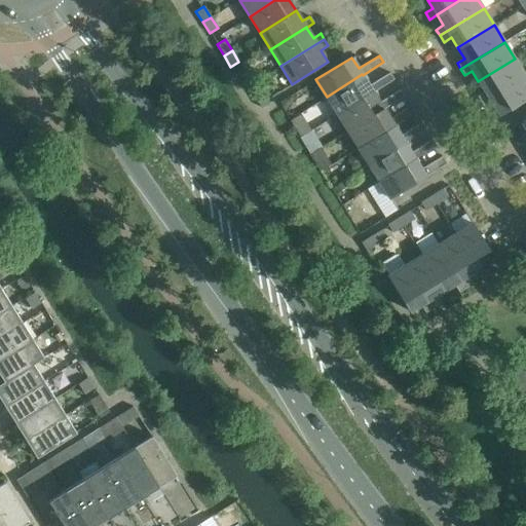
[(478,97),(482,103),(525,75),(515,59),(478,81),(485,91),(478,97)]
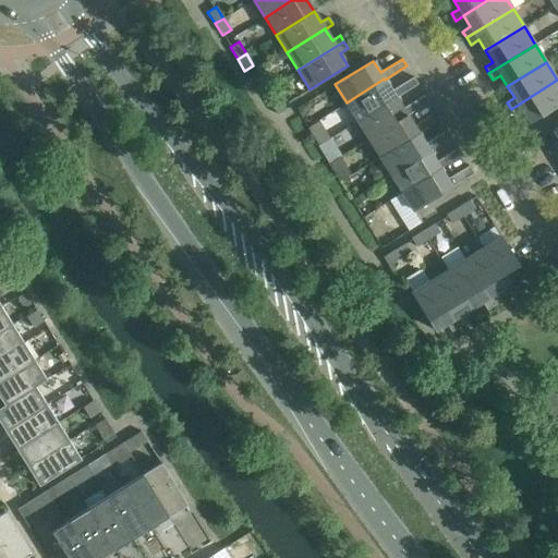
[(262,93),(263,92),(270,87),(263,75),(255,81),(262,93)]
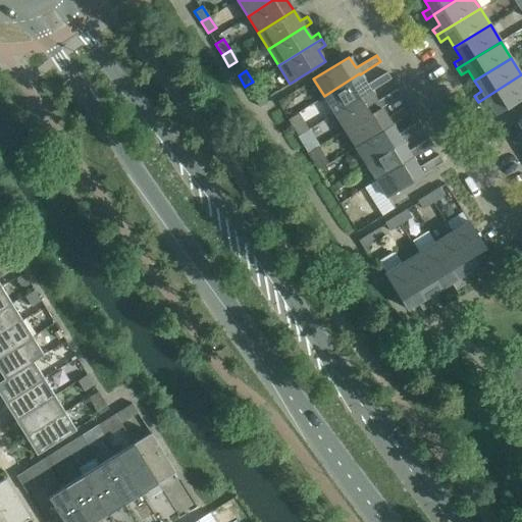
[(324,96),(334,113),(370,91),(390,79),(386,71),(366,85),(360,74),(359,73),(324,96)]
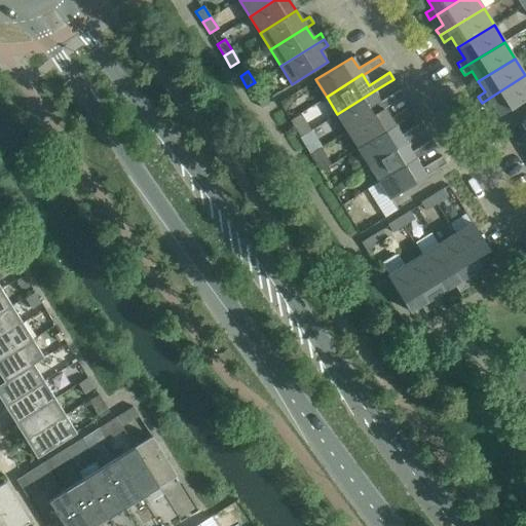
[(525,77),(525,75),(482,103),(485,109),(492,104),(499,115),(525,99),(525,77)]
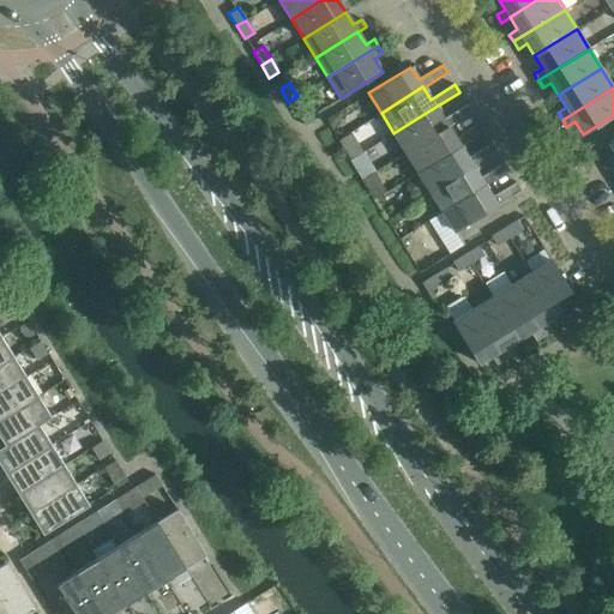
[(393,133),(405,152),(447,126),(447,127),(471,112),(467,104),(443,119),(435,107),(393,133)]
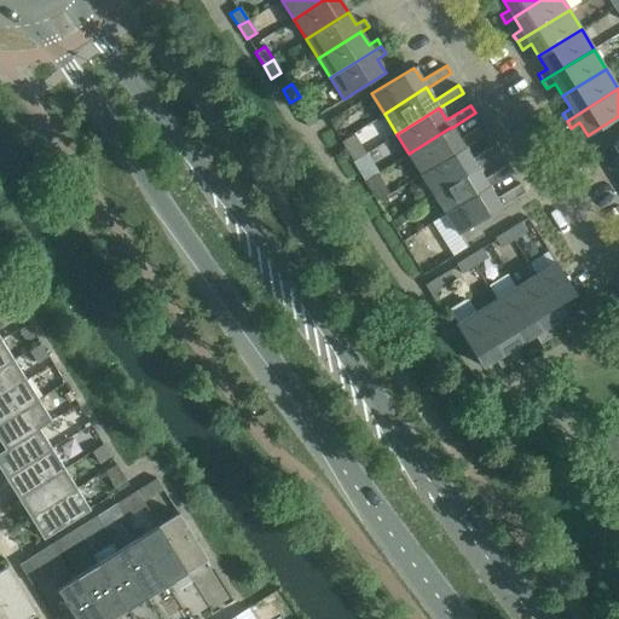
[(307,127),(317,121),(308,108),(299,114),(307,127)]
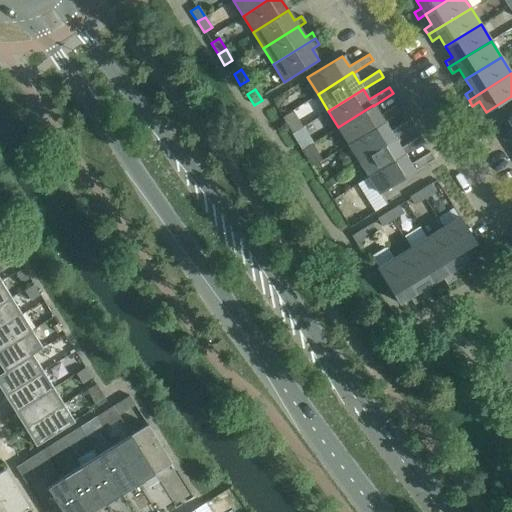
[(383,122),(403,109),(399,103),(379,116),(373,106),(373,105),(338,127),(348,143),(383,121),(383,122)]
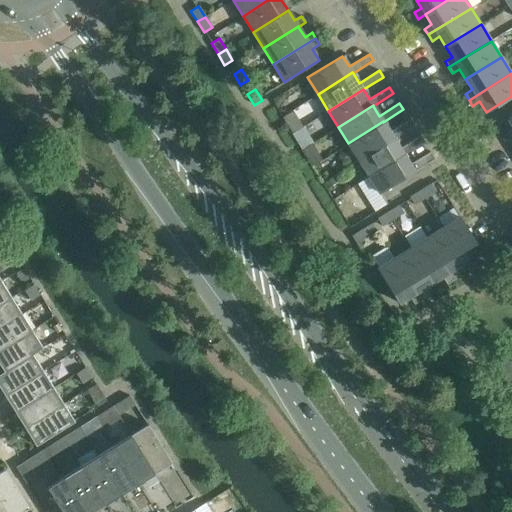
[(302,126),(292,110),(281,116),(291,133),(302,126)]
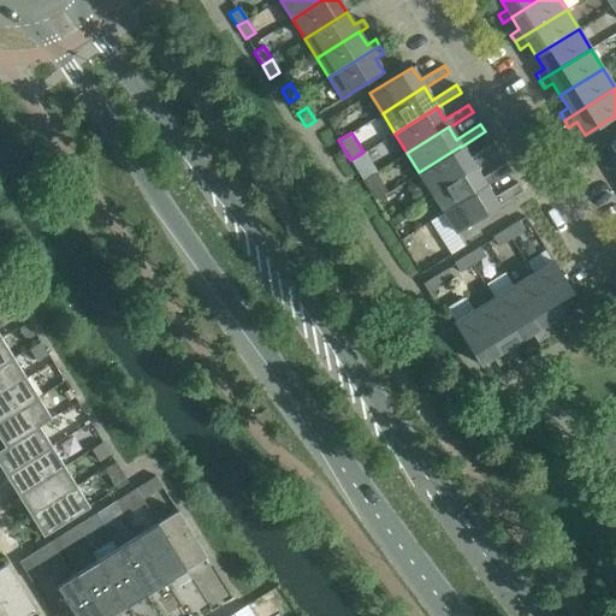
[(474,166),(498,152),(493,143),(469,159),(461,147),(461,146),(419,172),(431,193),(473,166),(474,166)]
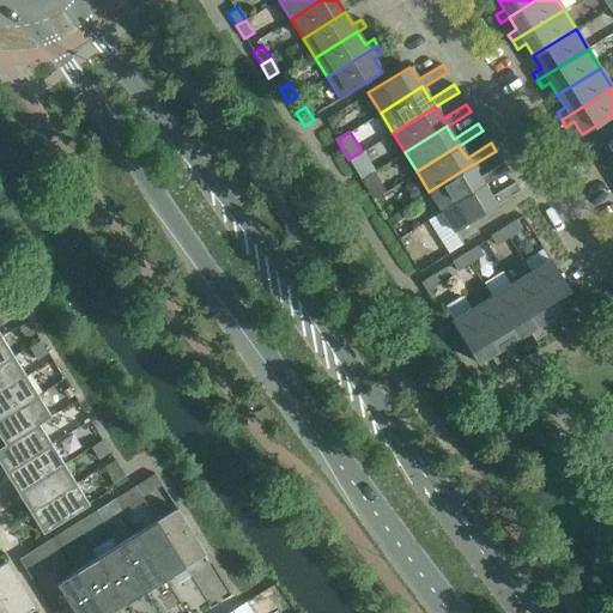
[(374,171),(362,151),(349,159),(360,180),(374,171)]
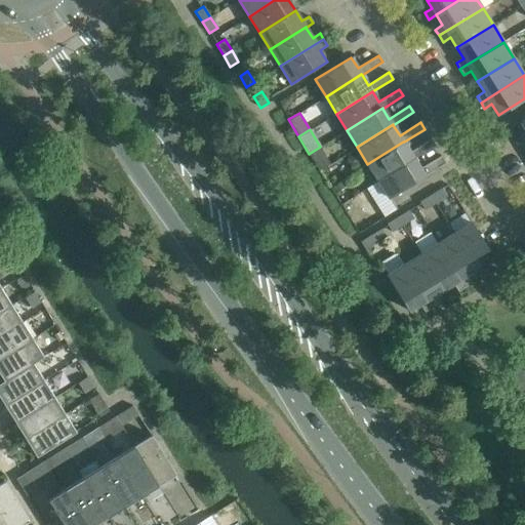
[(414,159),(435,146),(431,139),(410,152),(404,142),(403,142),(367,164),(378,180),(413,158),(414,159)]
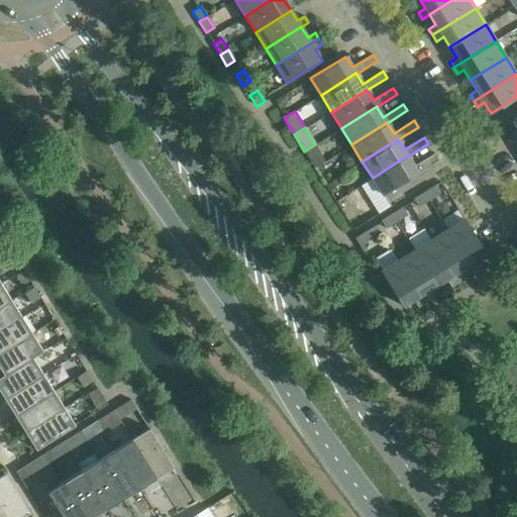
[(325,162),(315,144),(304,151),(314,168),(325,162)]
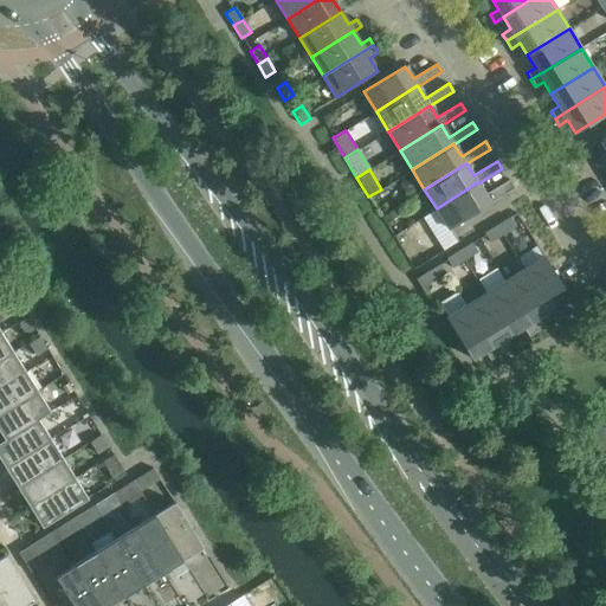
[(489,202),(514,187),(509,180),(485,194),(478,184),(477,182),(437,208),(449,229),(490,204),(489,202)]
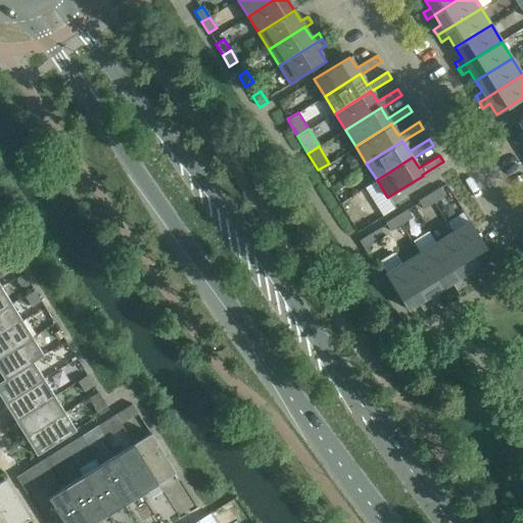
[(341,187),(338,181),(328,187),(331,193),(341,187)]
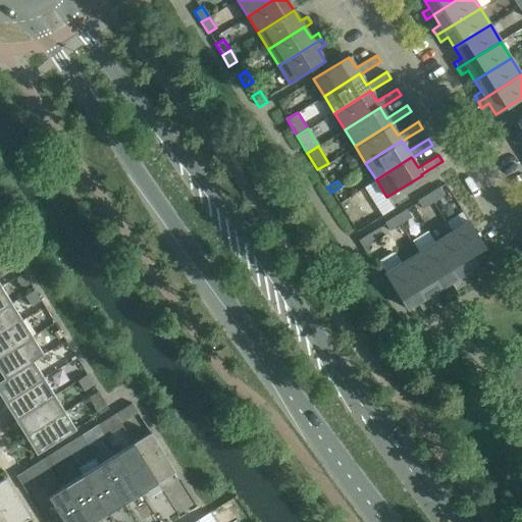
[(438,187),(428,194),(433,202),(444,195),(438,187)]
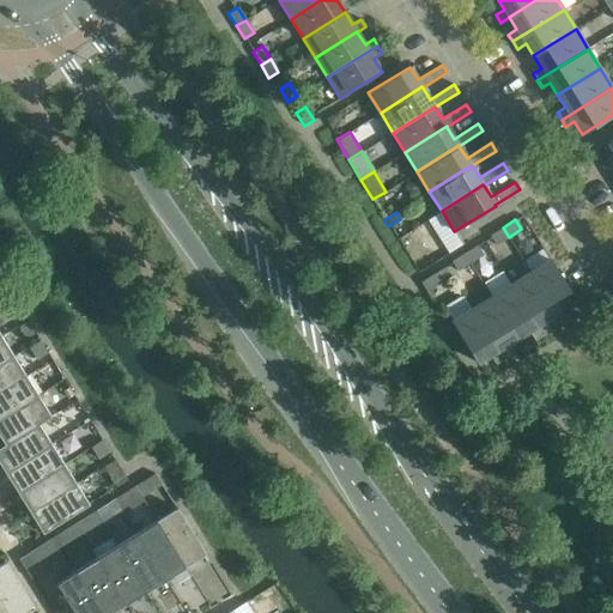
[(490,236),(490,237),(495,246),(509,237),(503,228),(490,236)]
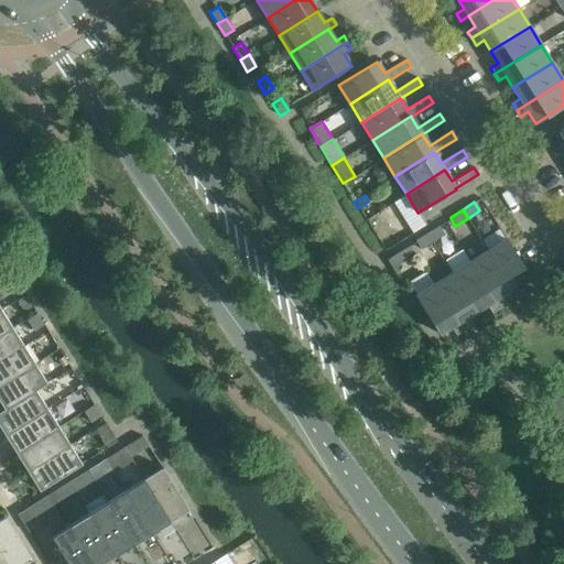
[(438,226),(426,232),(432,241),(444,235),(438,226)]
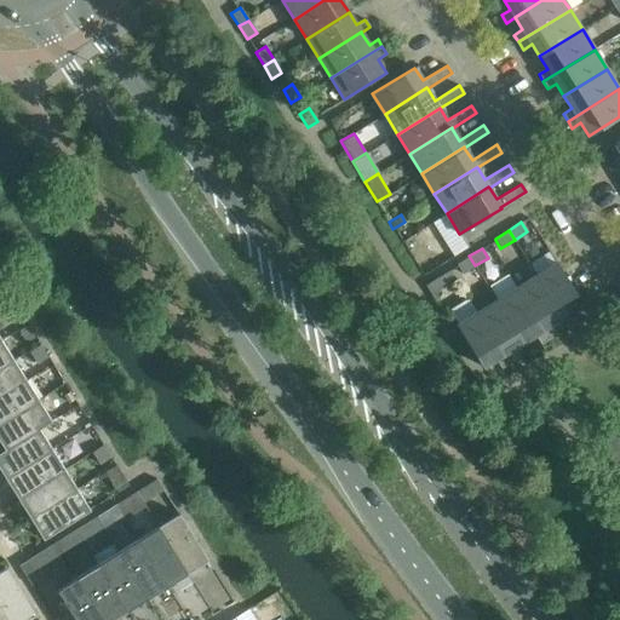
[(463,274),(475,265),(469,256),(457,264),(463,274)]
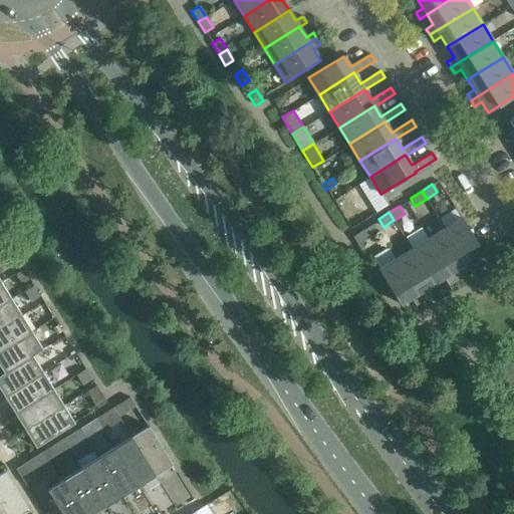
[(445,228),(466,264),(470,271),(477,267),(472,260),(484,253),(462,217),(445,228)]
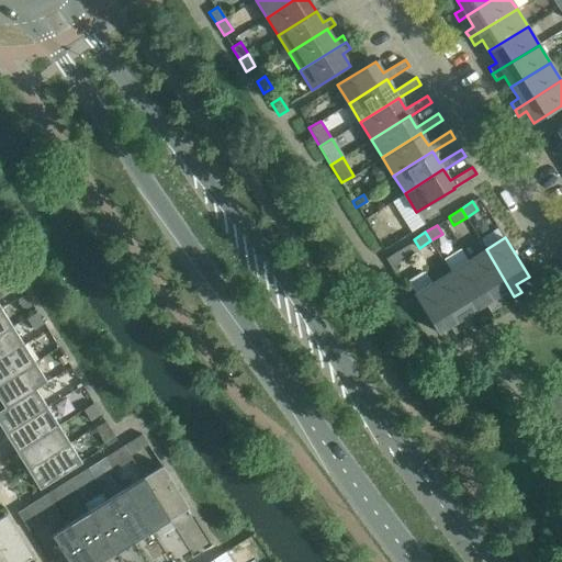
[(486,249),(468,260),(497,306),(504,303),(498,295),(509,289),(486,249)]
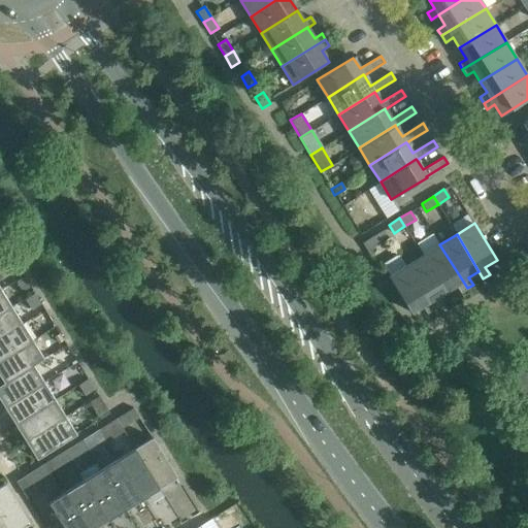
[(362,242),(367,251),(378,244),(373,236),(362,242)]
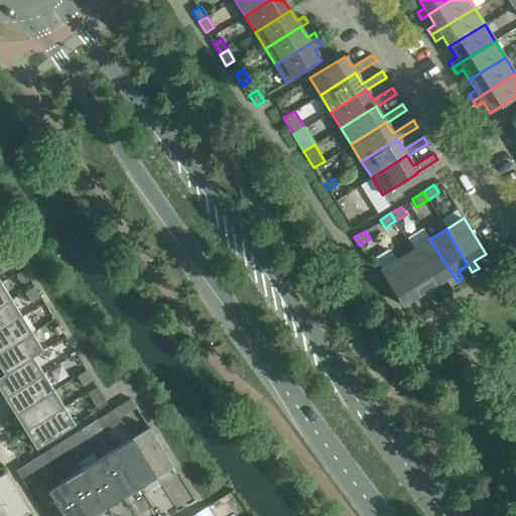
[(429,239),(413,249),(435,285),(445,278),(450,285),(457,281),(429,239)]
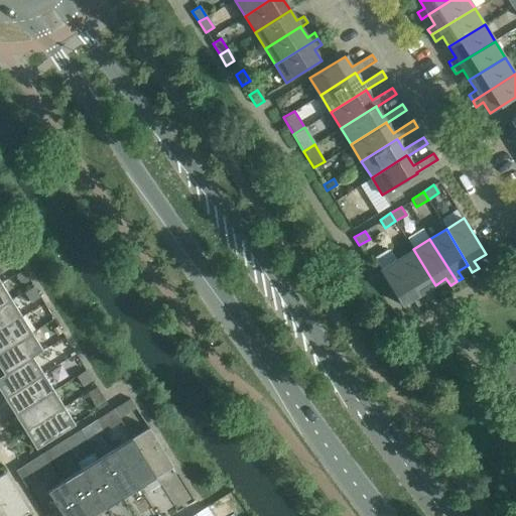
[(0,248),(0,257),(1,259),(12,252),(7,244),(0,248)]
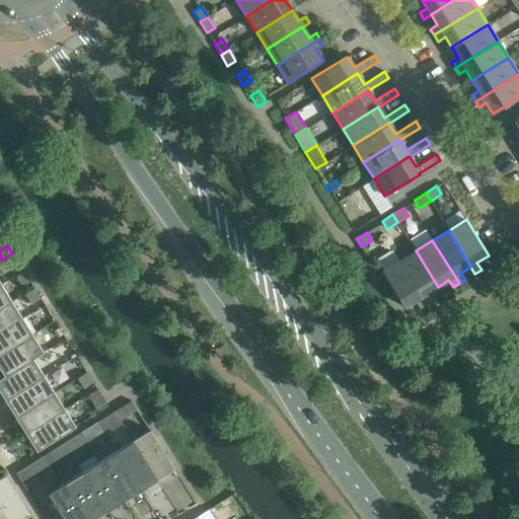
[(416,250),(399,261),(426,304),(432,300),(428,293),(438,287),(416,250)]
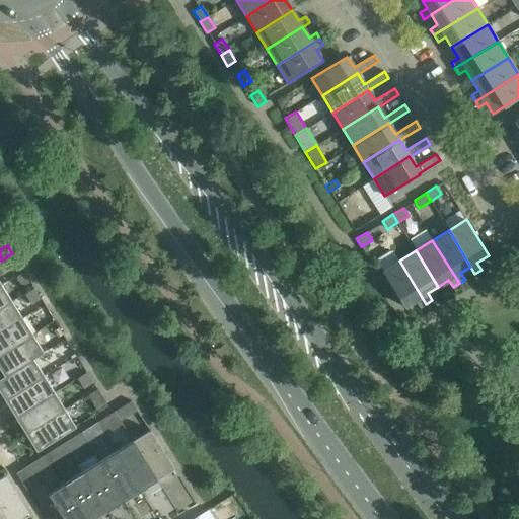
[(420,308),(426,304),(399,261),(381,272),(404,308),(416,301),(420,308)]
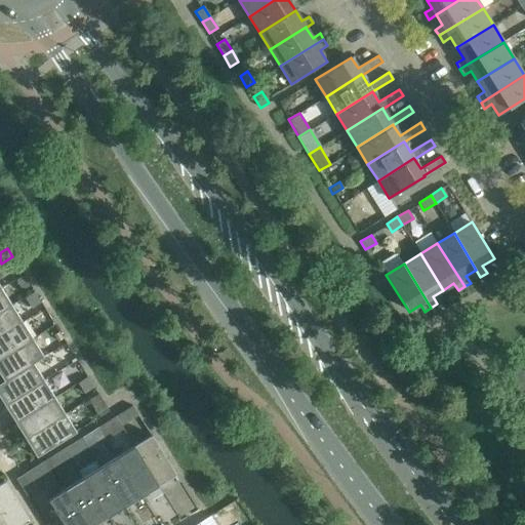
[(1,287),(0,287),(0,311),(11,305),(1,287)]
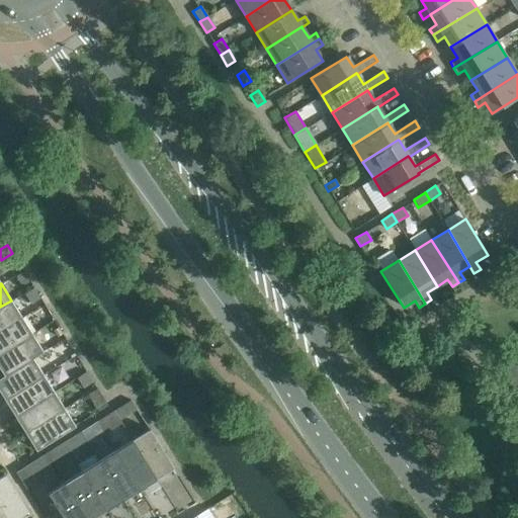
[(33,286),(23,292),(30,304),(40,297),(33,286)]
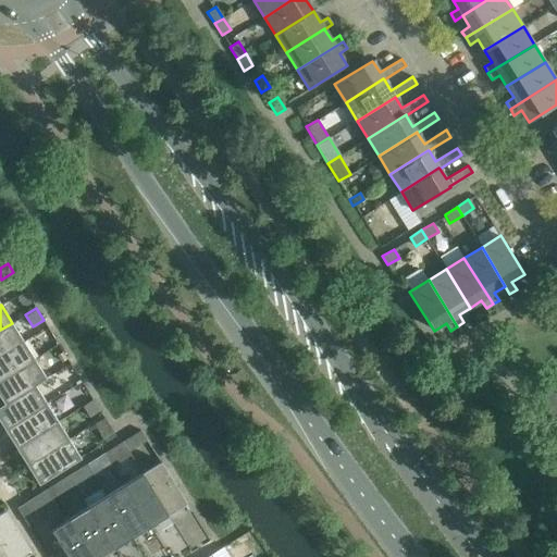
[(0,330),(0,356),(24,341),(12,323),(0,330)]
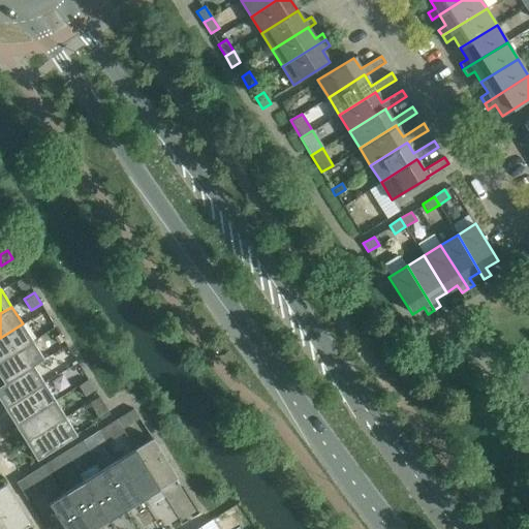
[(0,338),(0,362),(33,341),(23,323),(0,338)]
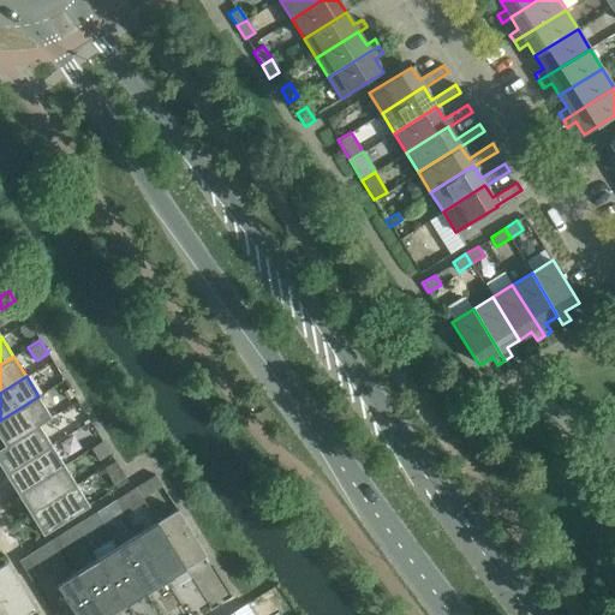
[(39,396),(0,421),(0,439),(4,446),(40,425),(52,417),(39,396)]
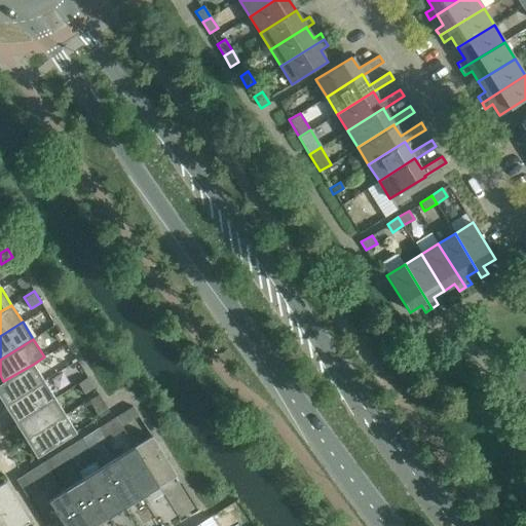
[(0,383),(0,399),(4,406),(44,380),(34,364),(3,381),(0,383)]
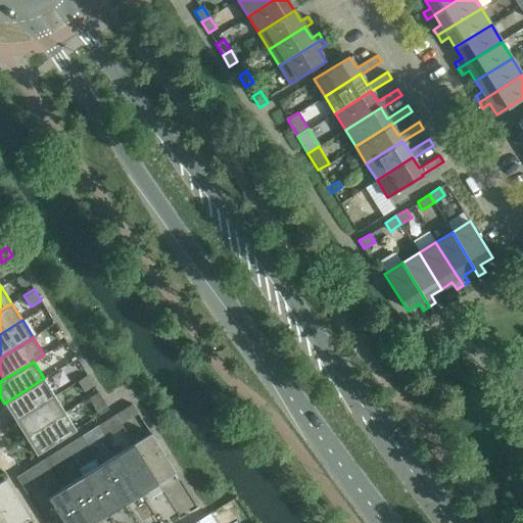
[(88,375),(78,381),(85,391),(94,386),(94,384),(88,375)]
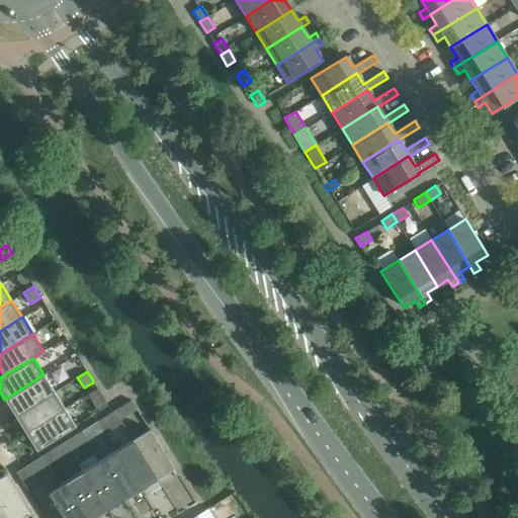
[(14,416),(55,392),(44,374),(4,400),(14,416)]
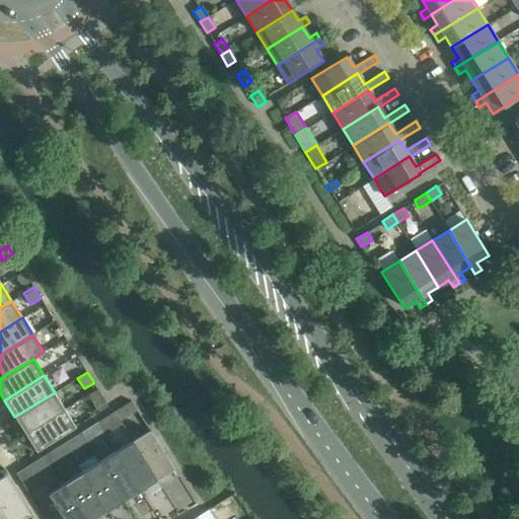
[(97,389),(88,395),(98,412),(107,406),(97,389)]
